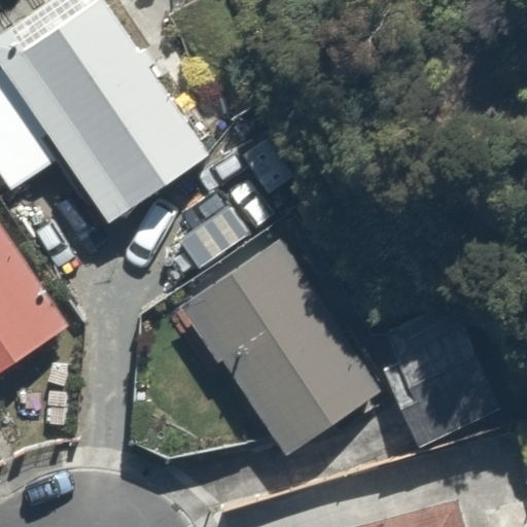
[(55,0),(0,37),(0,63),(5,71),(67,164),(109,225),(218,152),(115,0),(55,0)]
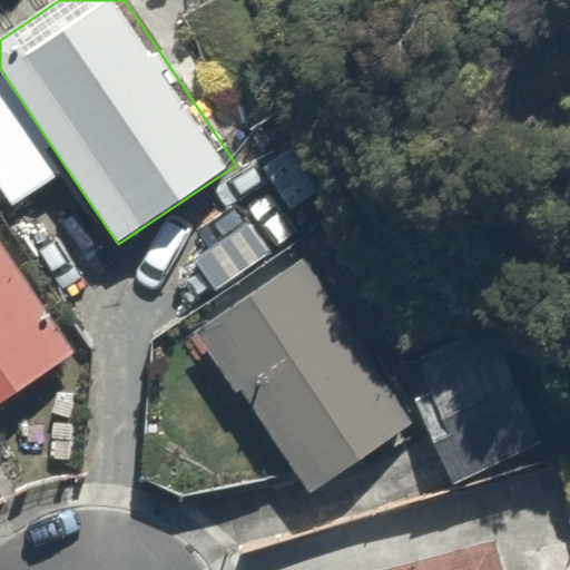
[(6,77),(0,80),(0,182),(21,213),(72,177),(6,77)]
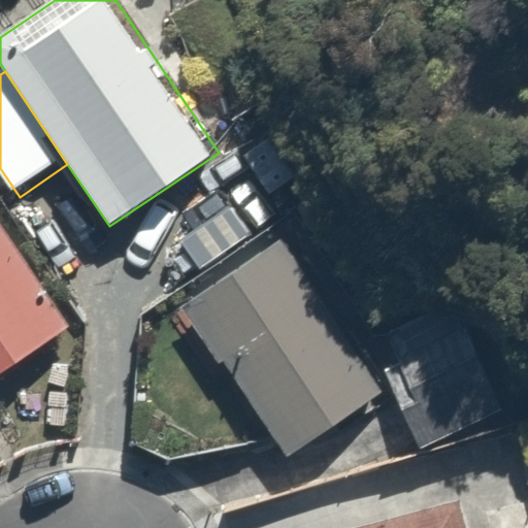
[(0,240),(0,373),(64,324),(0,240)]
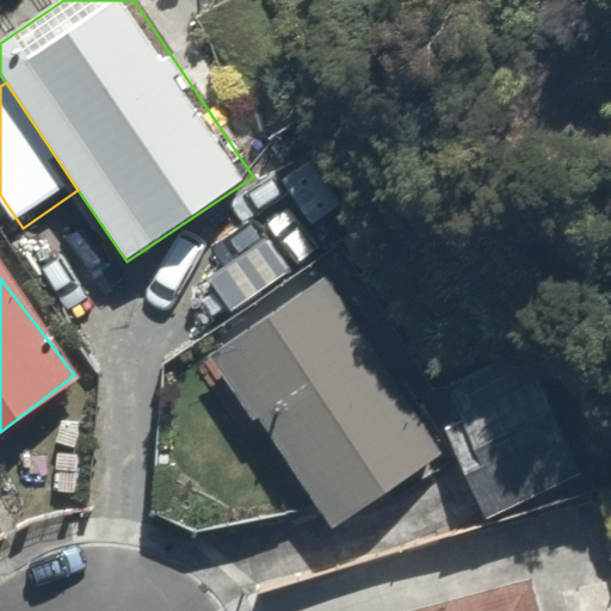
[(327,282),(211,372),(340,537),(456,446),(327,282)]
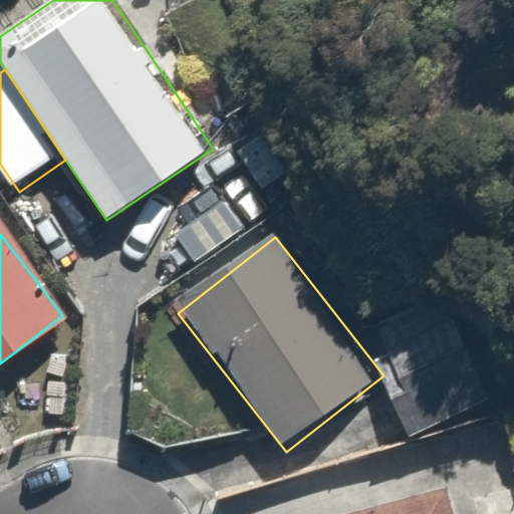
[(468,312),(382,351),(417,425),(501,386),(468,312)]
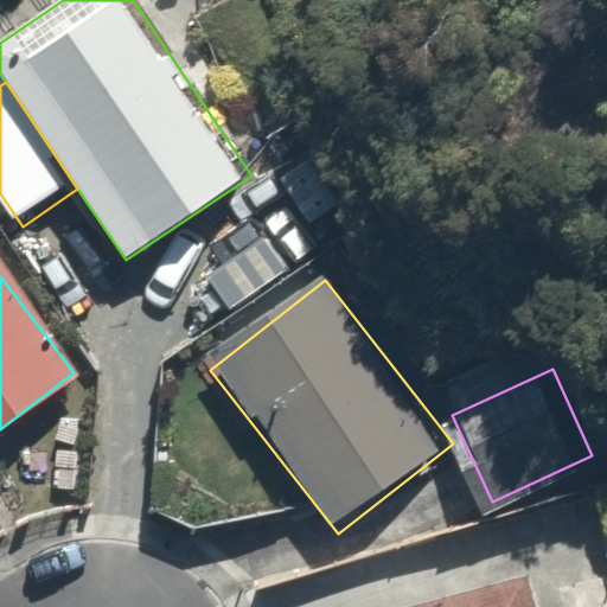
[(558,606),(551,575),(416,606),(558,606)]
